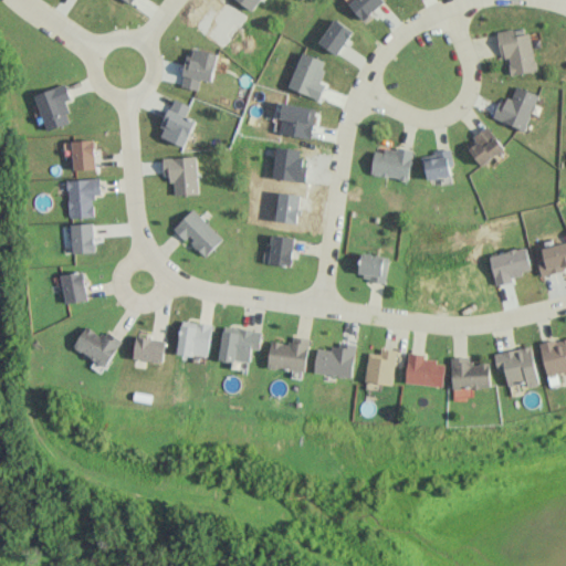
[(260,0),(238,0),(254,10),(260,0)]
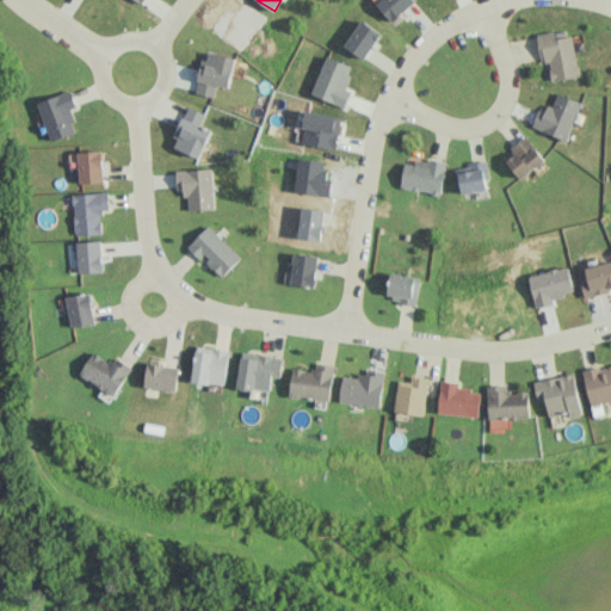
[(380,0),(376,4),(393,22),(415,0),(414,0),(380,0)]
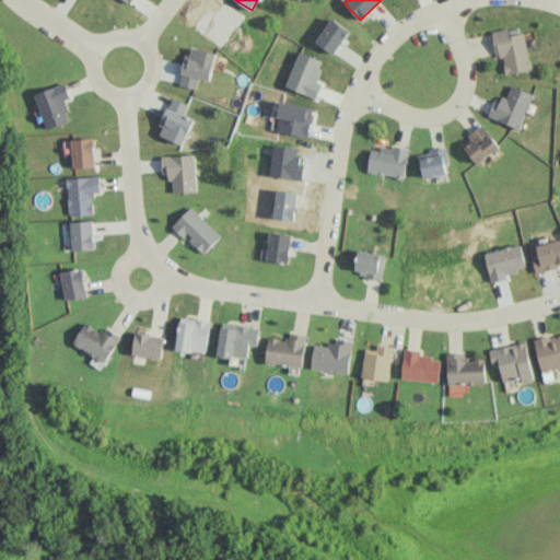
[(315,42),(334,54),(350,30),(331,18),(315,42)]
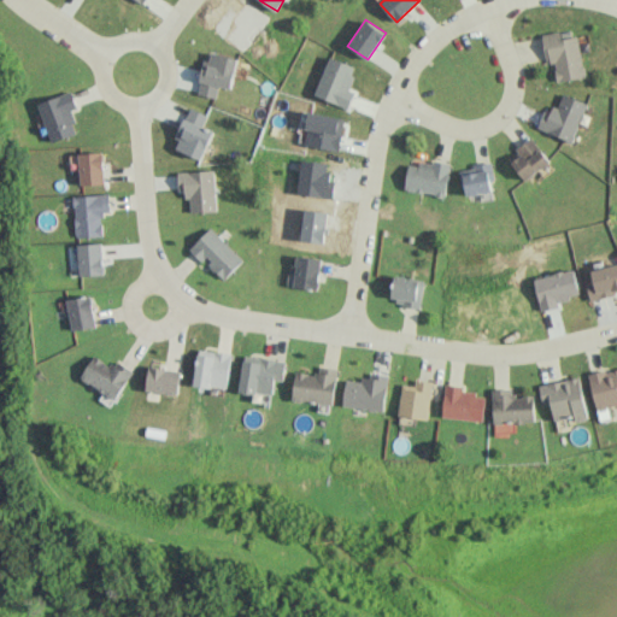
[(577,35),(562,39),(559,30),(541,34),(546,64),(553,63),(557,82),(585,77),(577,35)]
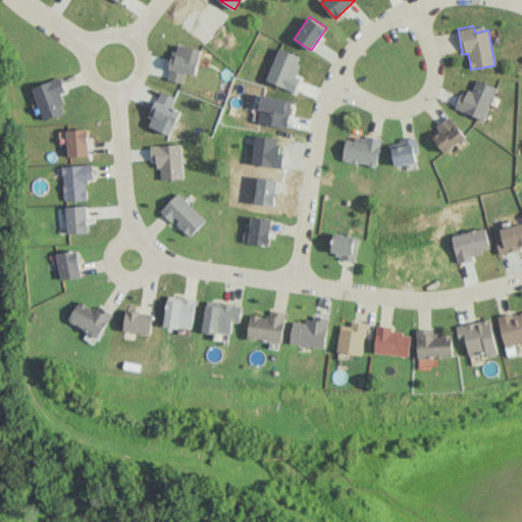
[(184,83),(186,72),(196,75),(202,49),(178,44),(176,51),(172,50),(166,79),(184,83)]
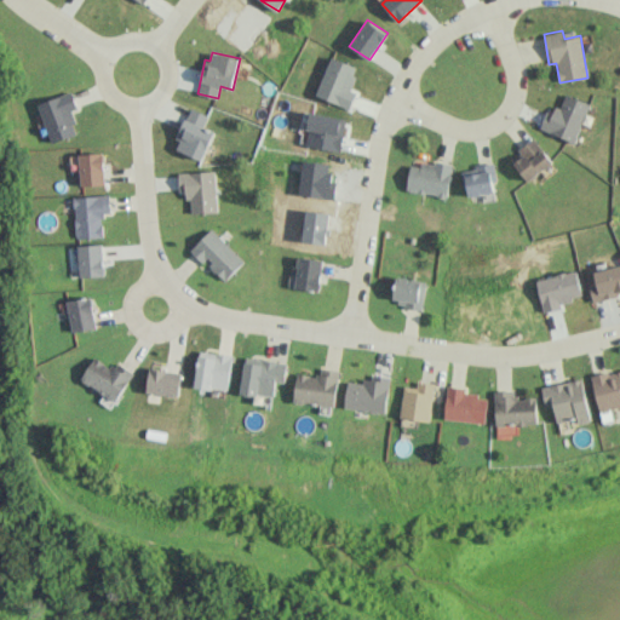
[(72,112),(79,108),(73,91),(38,104),(52,143),(79,133),(72,112)]
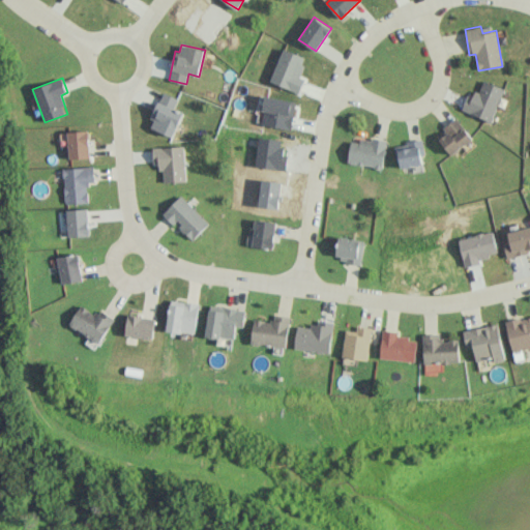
[(505,89),(482,80),(475,96),(468,93),(462,110),(491,122),(505,89)]
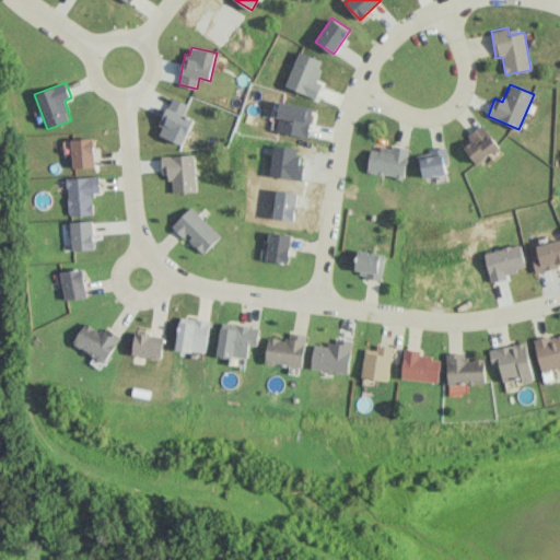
[(189,104),(173,97),(156,133),(183,144),(195,118),(185,115),(189,104)]
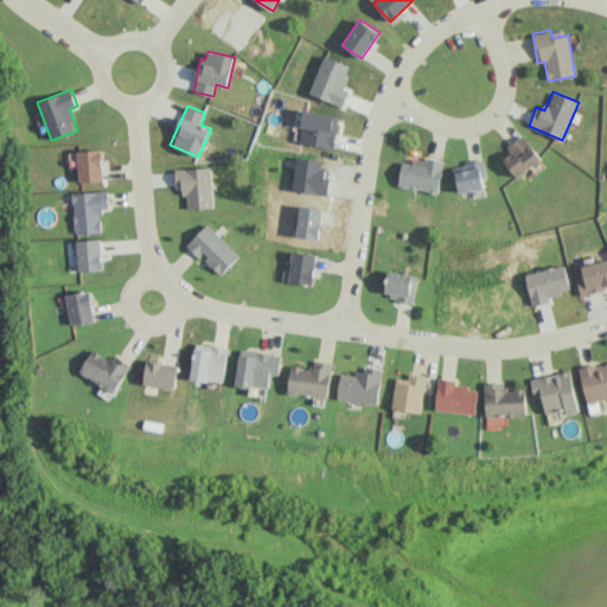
[(500,154),(518,178),(542,159),(524,136),(500,154)]
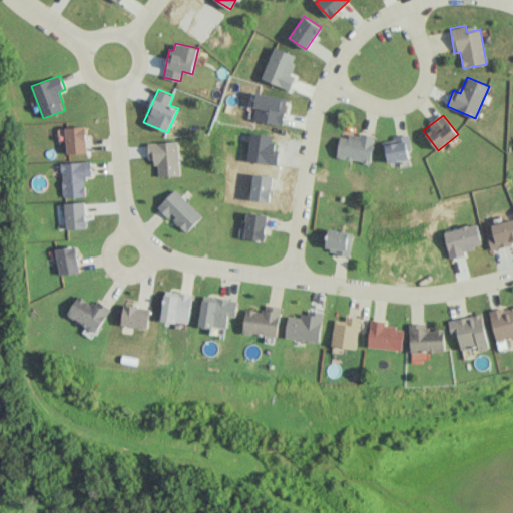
[(66,127),(67,153),(87,153),(86,126),(66,127)]
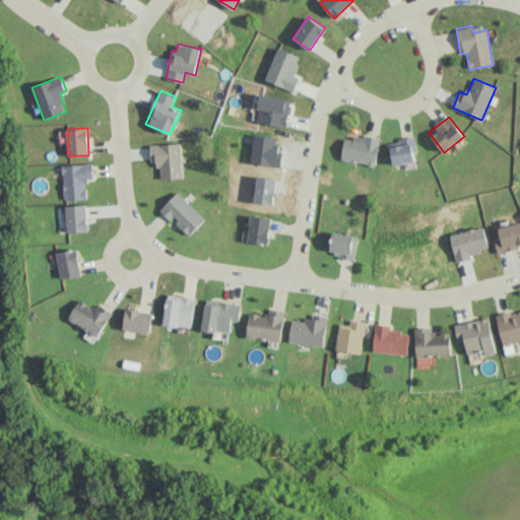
[(380,138),(354,134),(353,139),(344,138),(340,160),(375,166),(380,138)]
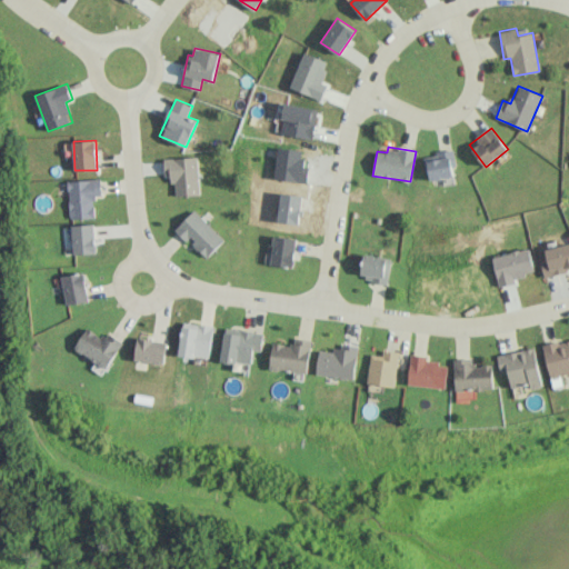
[(429,180),(457,176),(452,150),(426,155),(429,180)]
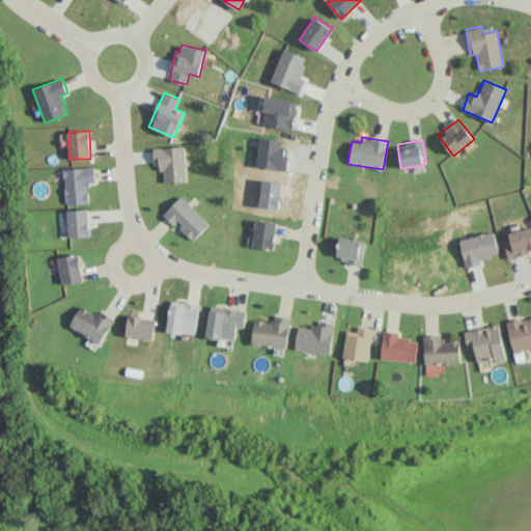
[(162,183),(186,182),(185,146),(152,147),(154,163),(161,163),(162,183)]
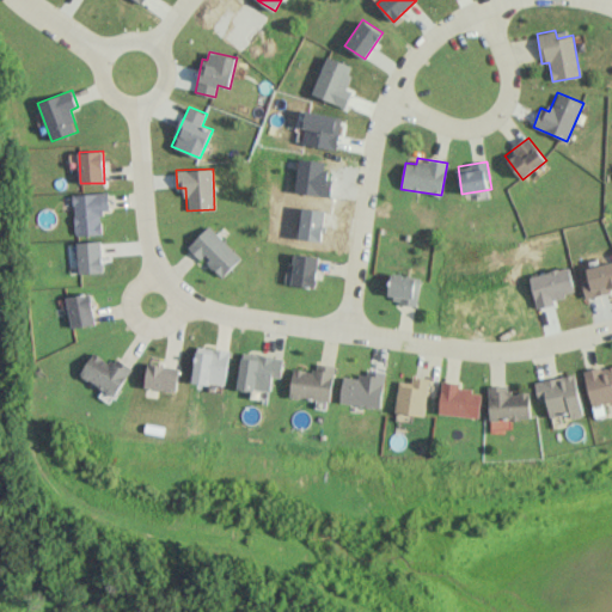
[(74,234),(102,233),(101,212),(109,210),(109,193),(73,194),(74,234)]
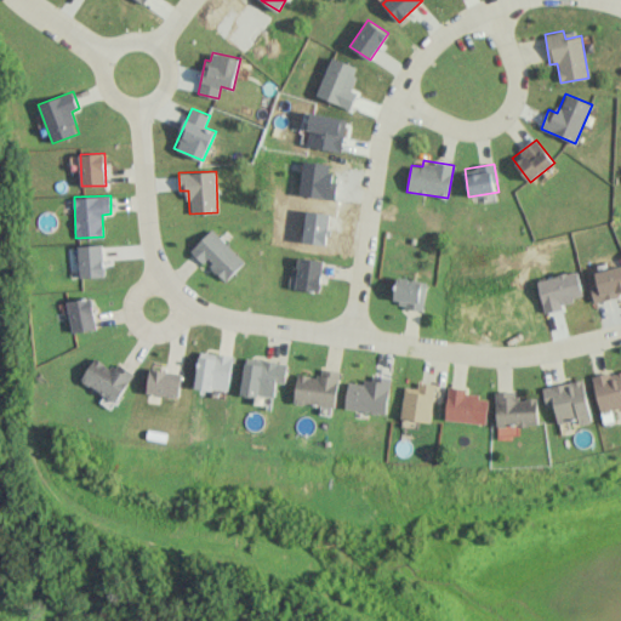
[(244,262),(211,228),(191,250),(204,263),(206,261),(226,280),(244,262)]
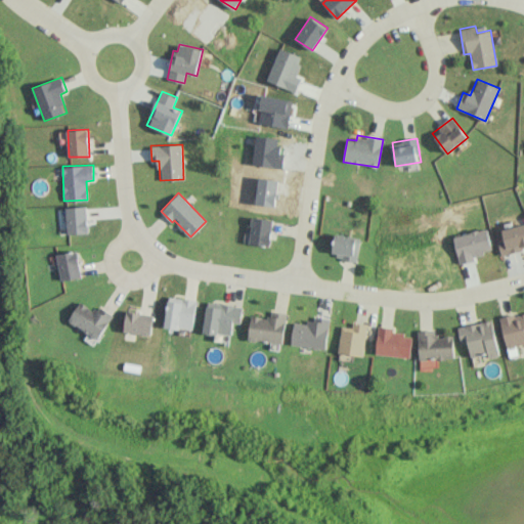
[(68,233),(87,232),(86,207),(67,207),(68,233)]
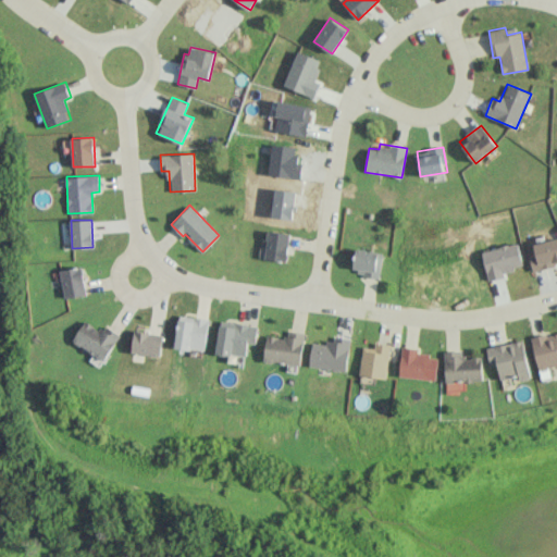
[(286,261),(291,233),(269,230),(264,258),(286,261)]
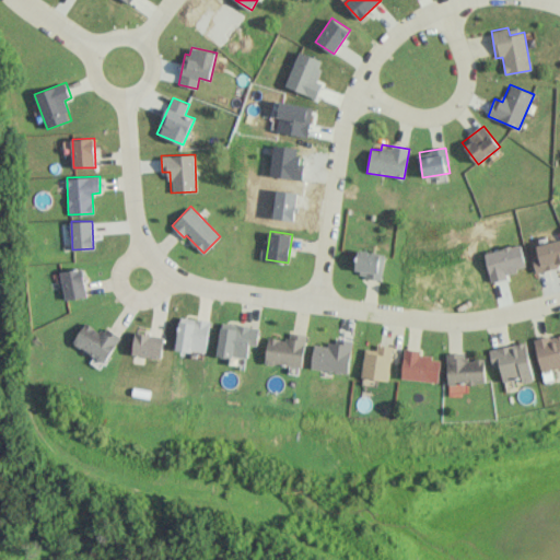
[(533,256),(536,272),(559,266),(559,238),(536,245),(538,255),(533,256)]
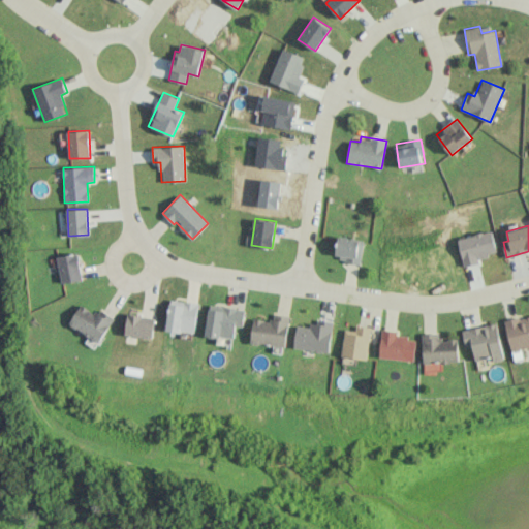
[(335,259),(361,262),(364,240),(338,237),(335,259)]
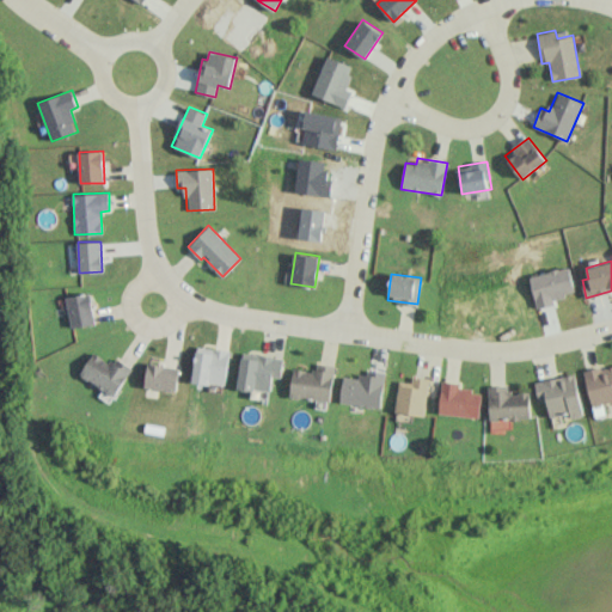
[(65,297),(72,328),(96,323),(89,292),(65,297)]
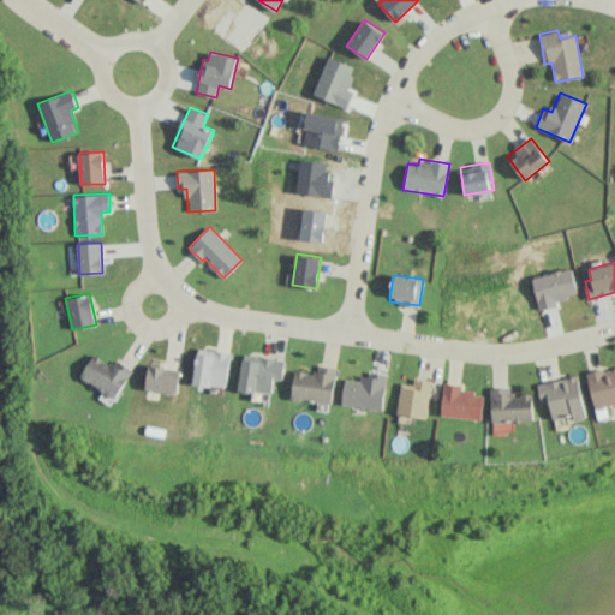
[(231,352),(196,347),(192,383),(226,388),(231,352)]
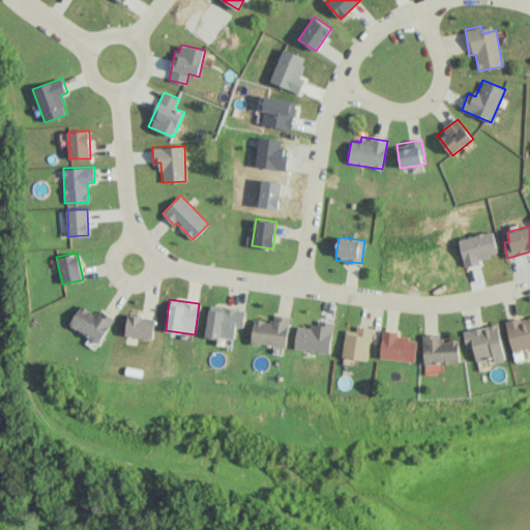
[(112,320),(80,302),(68,326),(99,343),(112,320)]
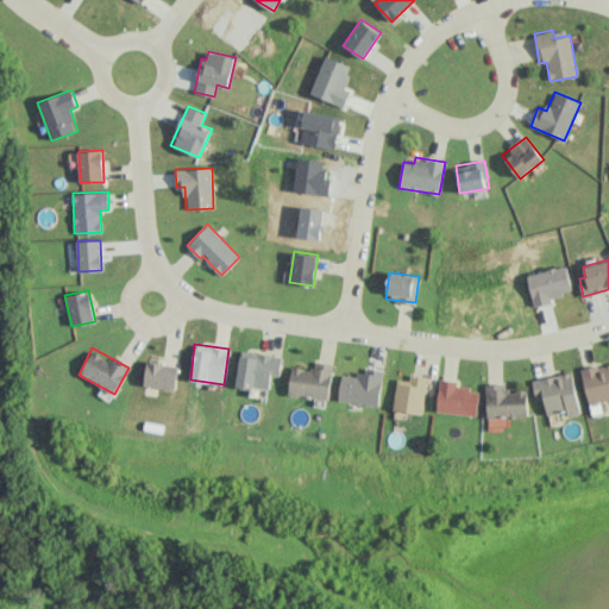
[(281,355),(239,352),(237,387),(269,389),(270,375),(280,375),(281,355)]
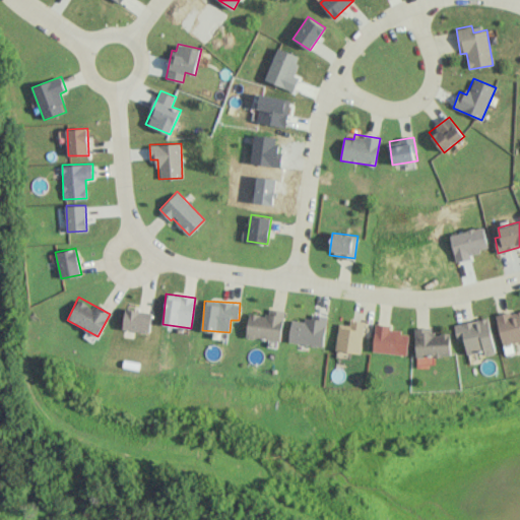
[(151,312),(125,309),(122,329),(149,333),(151,312)]
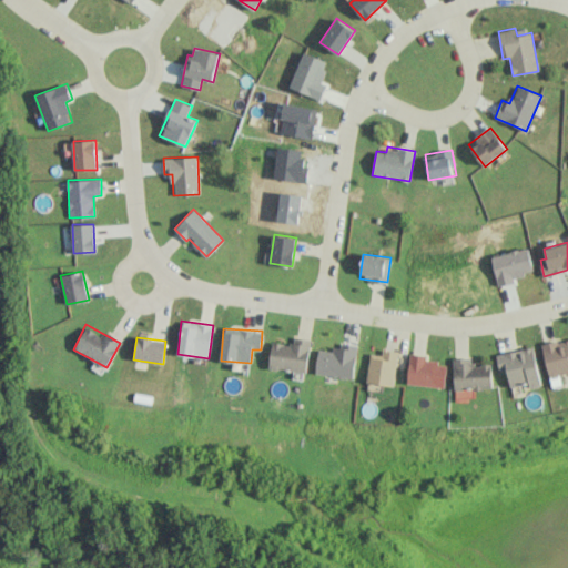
[(307,373),(311,338),(292,337),(292,344),(272,342),(269,368),(307,373)]
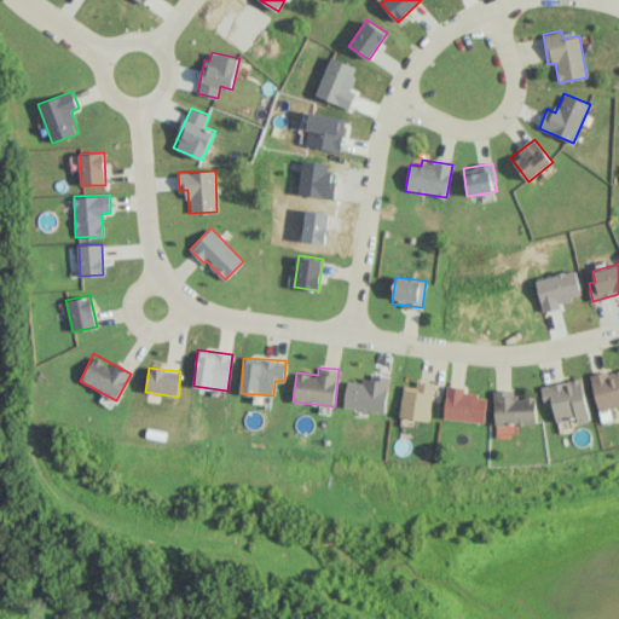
[(618,405),(618,368),(591,377),(601,411),(618,405)]
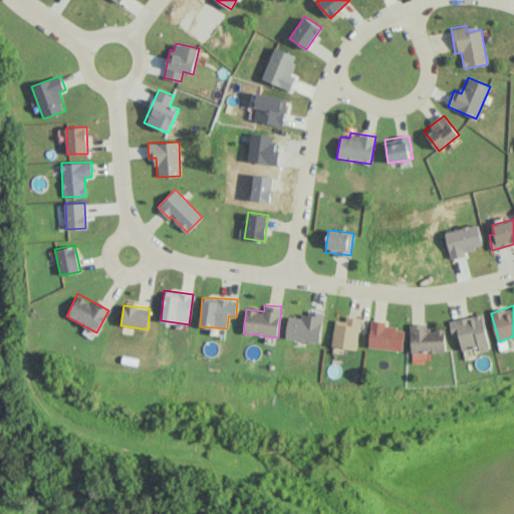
[(288,316),(285,337),(319,342),(323,313),(302,310),(301,317),(288,316)]
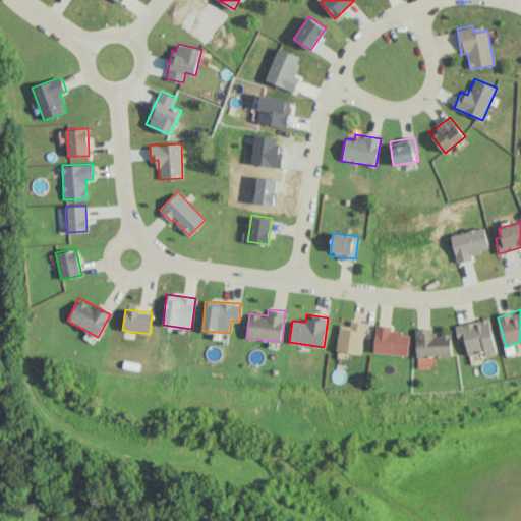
[(457,324),(459,341),(466,340),(468,355),(486,353),(486,355),(496,354),(491,320),(457,324)]
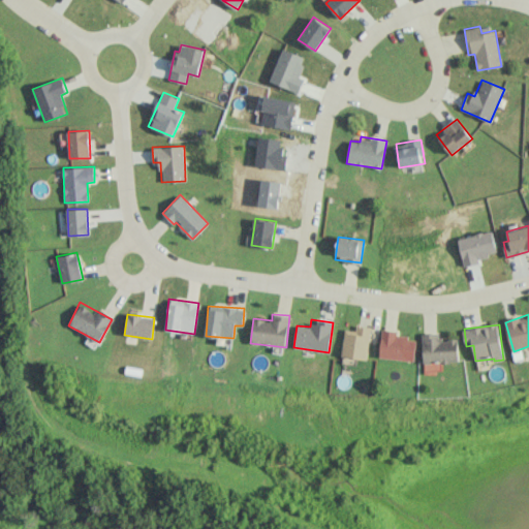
[(369,359),(370,327),(355,325),(355,330),(344,329),(343,358),(369,359)]
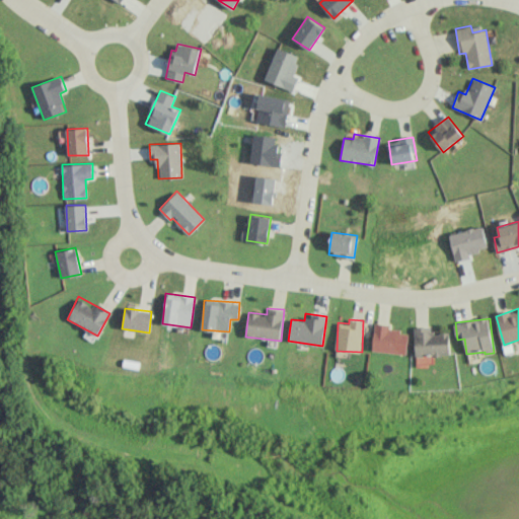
[(373,350),(406,354),(410,329),(375,325),(373,350)]
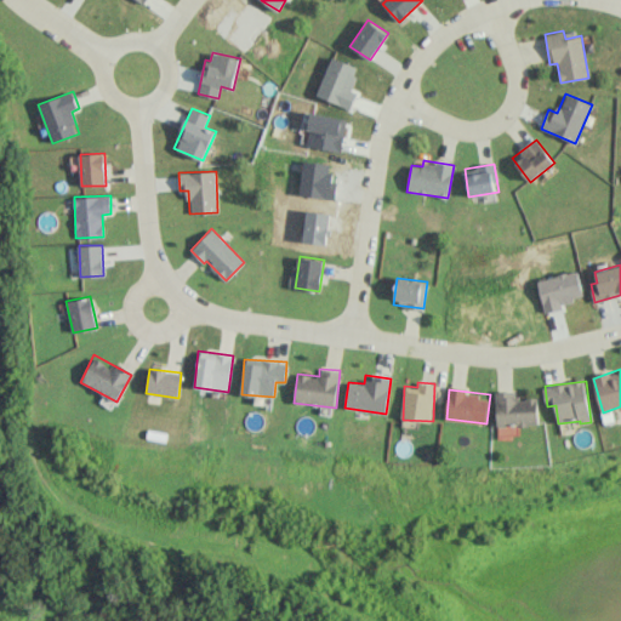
[(539,398),(518,399),(517,391),(496,392),(497,426),(540,425),(539,398)]
